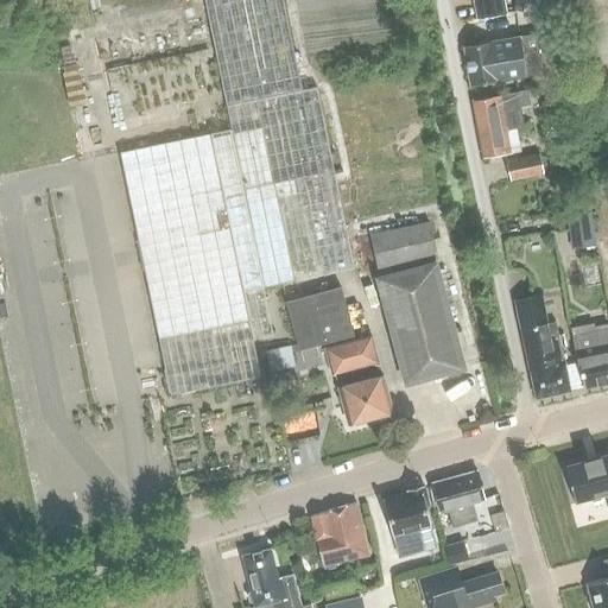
[(204,0),(230,128),(120,150),(168,394),(266,375),(249,291),(261,289),(261,286),(352,268),(316,86),(301,89),(283,0),(204,0)]
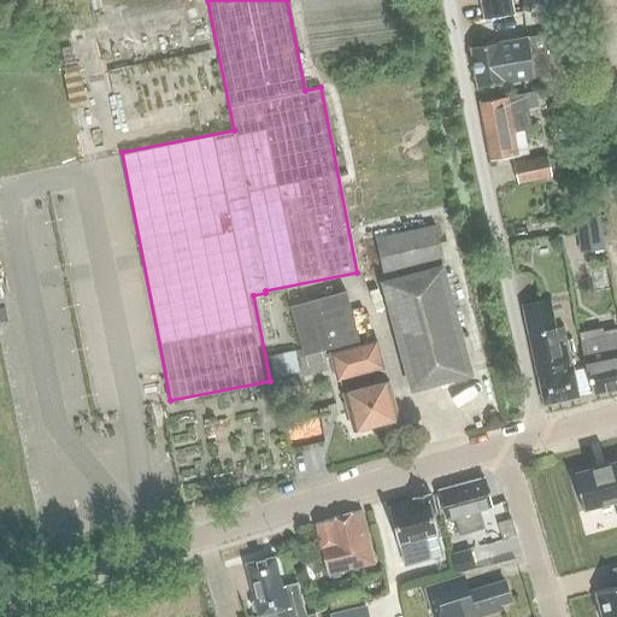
[(480,0),(483,19),(513,13),(510,0),(480,0)]
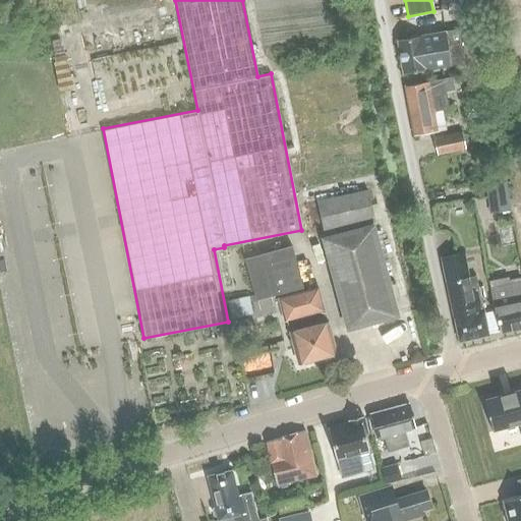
[(411,39),(397,41),(403,74),(450,66),(464,64),(459,30),(411,38),(411,39)]
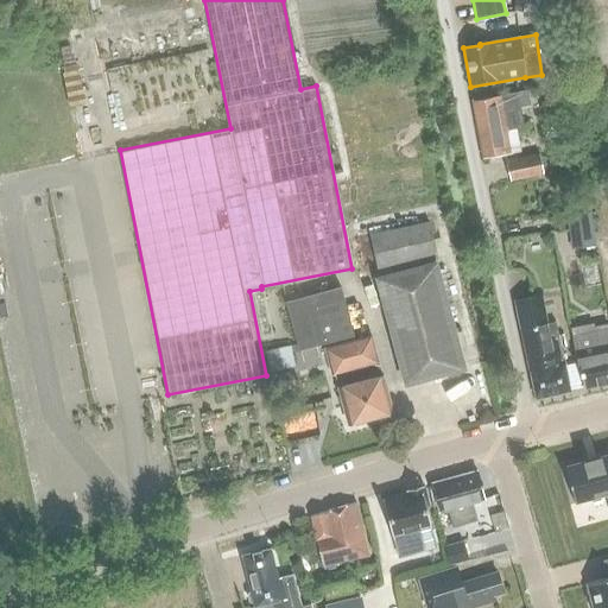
[(501,94),(474,99),(479,128),(523,120),(520,108),(531,106),(527,89),(518,92),(501,94)]
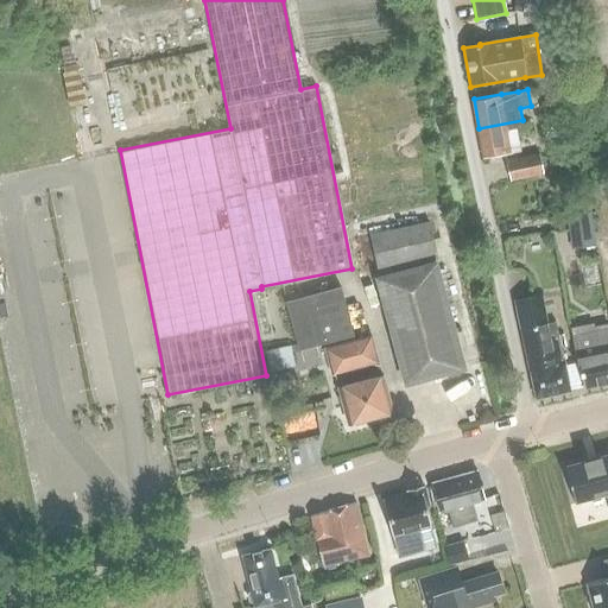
[(523,120),(479,128),(483,157),(511,152),(507,131),(524,128),(523,120)]
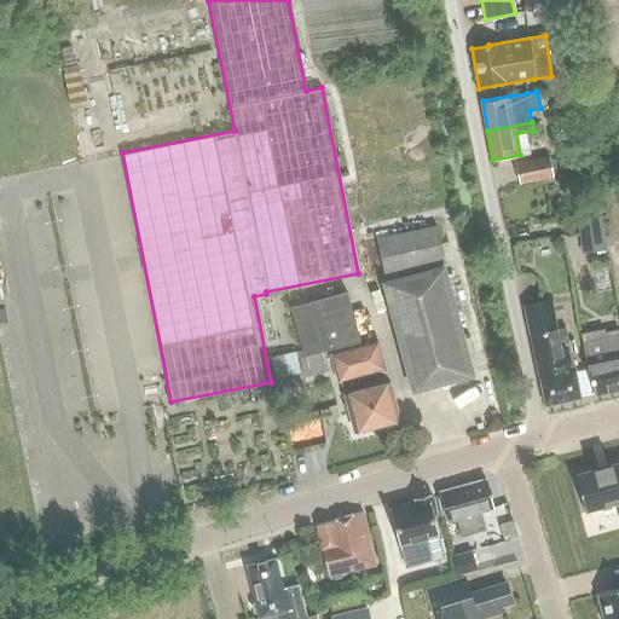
[(553,175),(548,156),(515,163),(519,183),(553,175)]
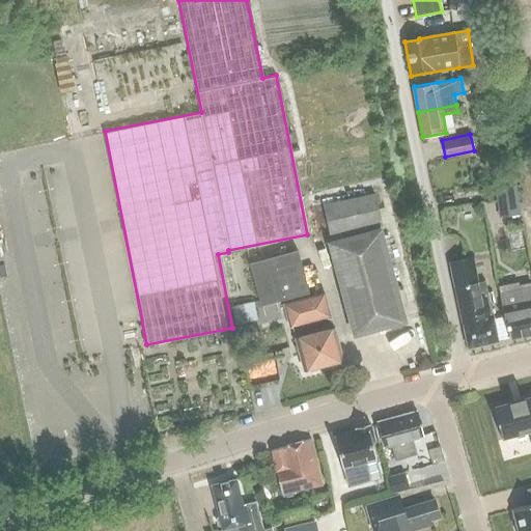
[(501,218),(522,214),(516,185),(496,189),(501,218)]
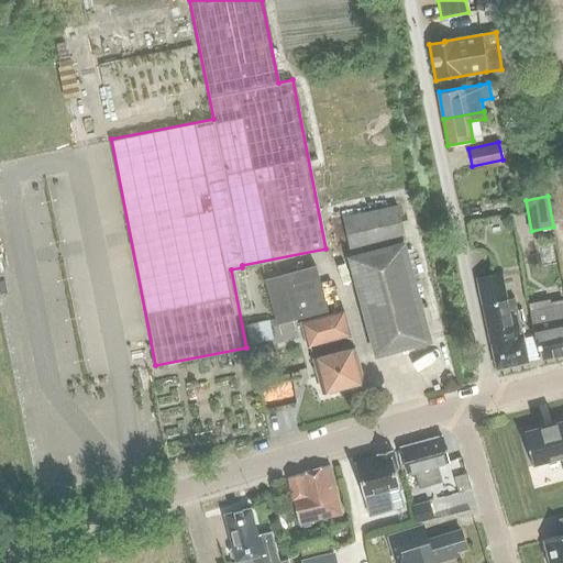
[(403,239),(395,205),(343,217),(351,251),(403,239)]
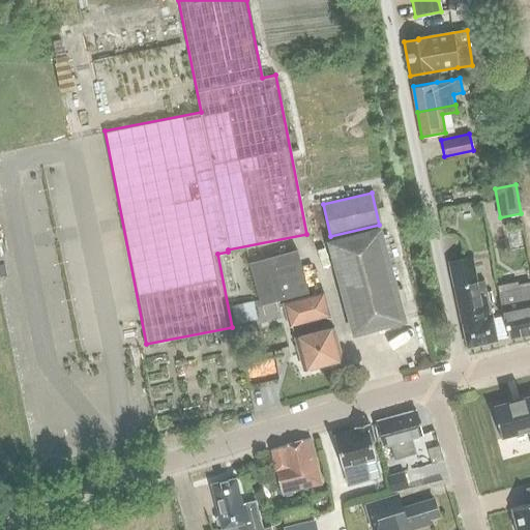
[(355,333),(405,320),(379,229),(329,243),(355,333)]
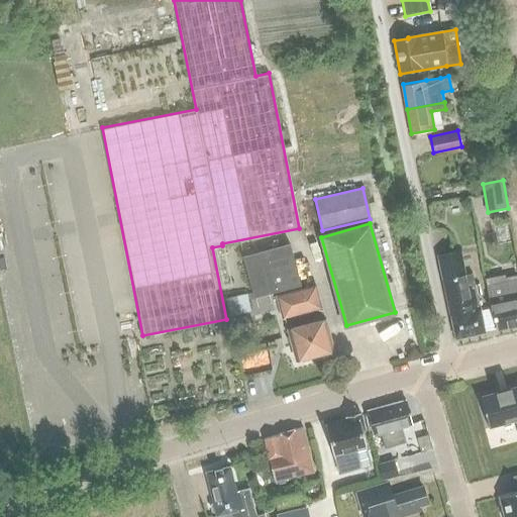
[(303,288),(290,243),(243,256),(254,297),(279,290),(280,295),(278,295),(284,317),(287,316),(298,358),(333,348),(316,285),(303,288)]
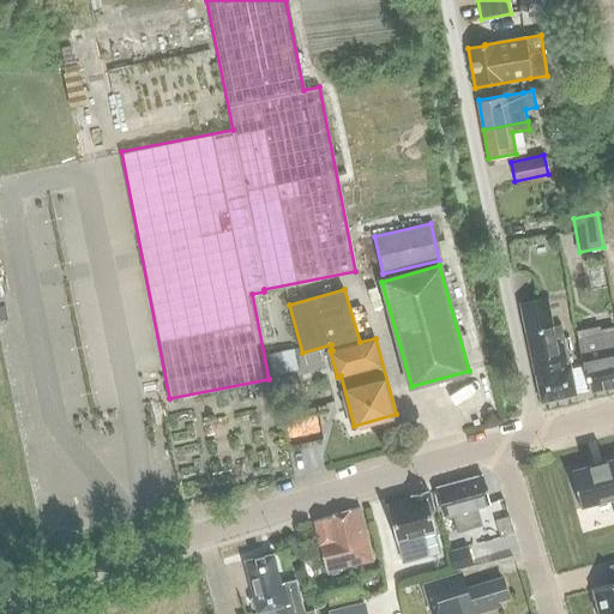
[(552,321),(546,299),(522,305),(543,401),(577,393),(561,325),(559,326),(557,320),(552,321)]
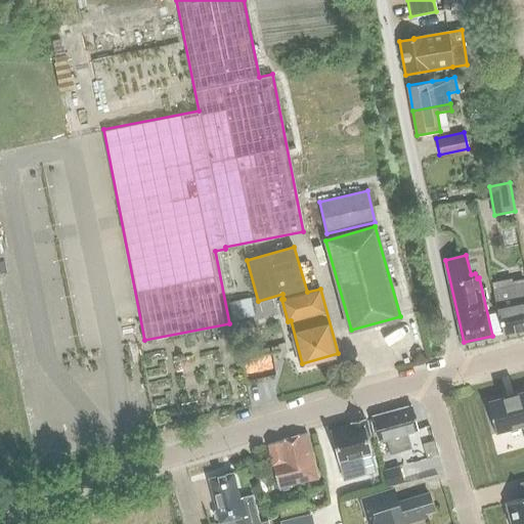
[(523,328),(523,280),(510,285),(509,281),(493,286),(505,333),(523,328)]
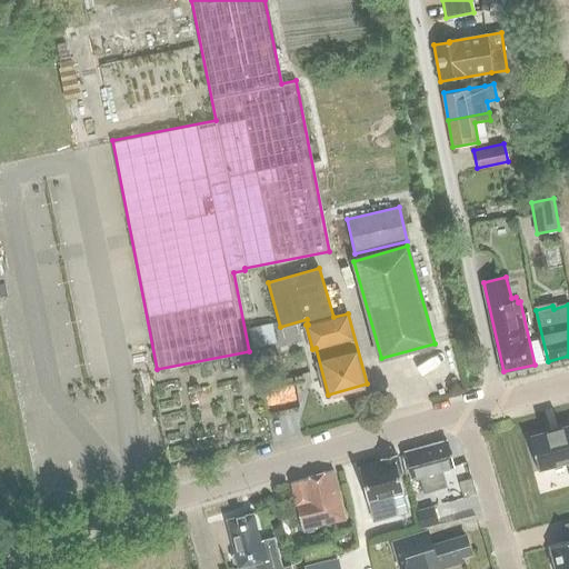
[(528,436),(538,472),(539,472),(539,470),(568,462),(568,468),(568,426),(562,428),(561,427),(560,427),(560,429),(547,432),(547,431),(546,431),(546,432),(530,437),(530,436),(528,436)]
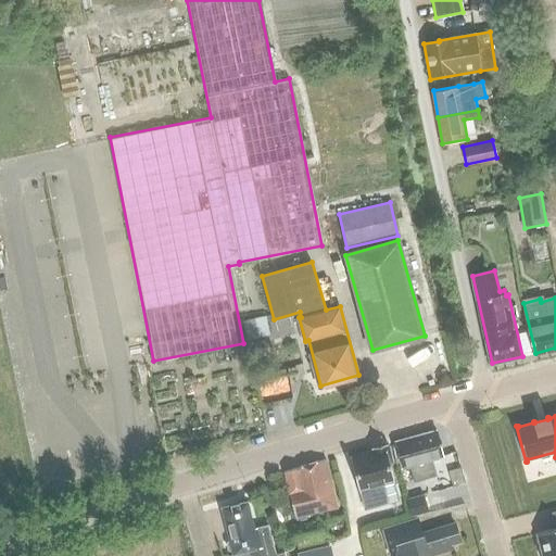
[(396,441),(403,467),(411,465),(415,480),(436,475),(431,458),(442,455),(436,430),(396,441)]
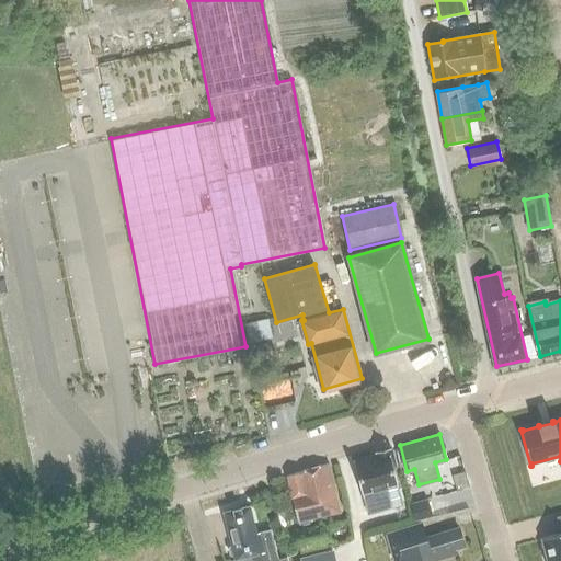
[(393,447),(376,451),(377,454),(355,460),(365,496),(369,512),(387,506),(387,507),(403,503),(399,487),(401,487),(396,467),(398,466),(393,447)]
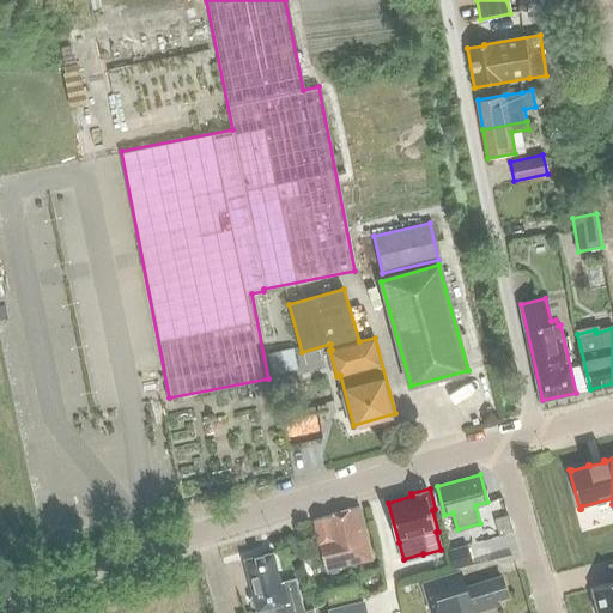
[(314,521),(327,571),(372,559),(360,509),(314,521)]
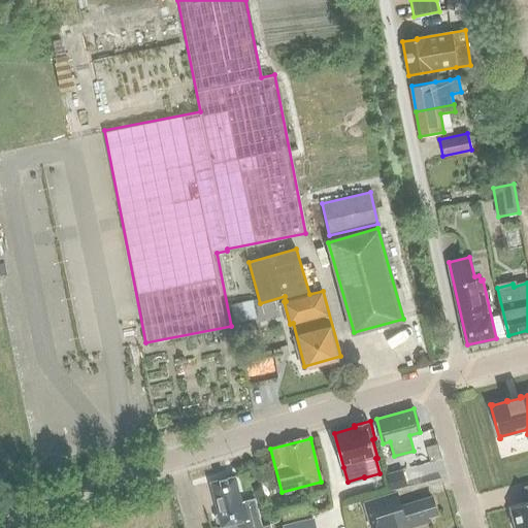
[(387,474),(391,491),(405,488),(400,470),(387,474)]
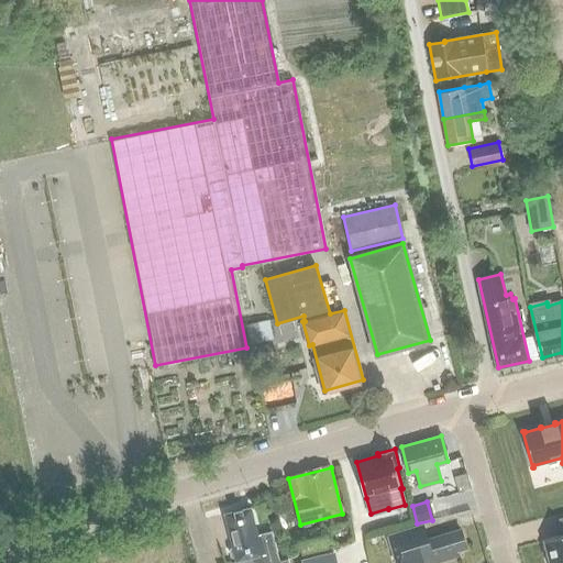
[(251,508),(224,515),(232,548),(229,551),(231,558),(235,560),(235,562),(252,558),(252,562),(287,562),(287,560),(278,562),(272,531),(257,536),(251,508)]
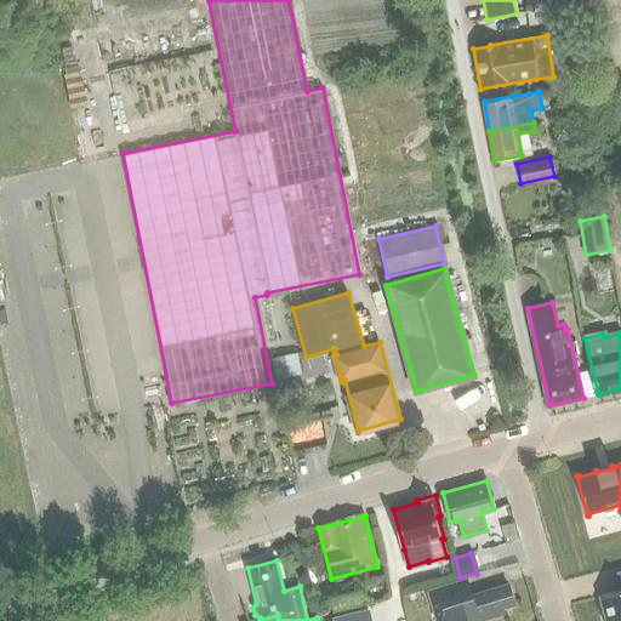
[(620,620),(620,570),(615,573),(620,591),(598,597),(598,598),(599,598),(605,620),(620,620)]
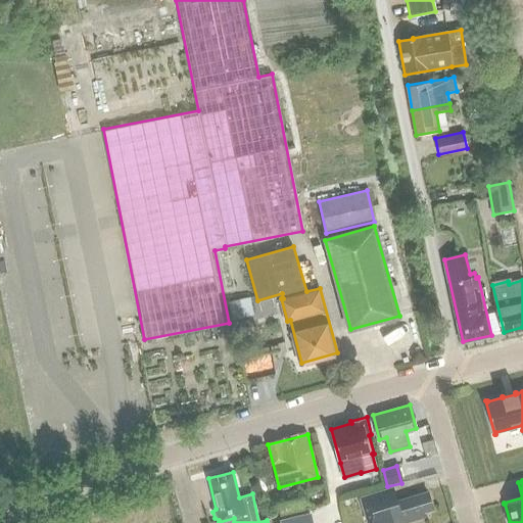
[(427,491),(396,501),(392,486),(360,496),(367,522),(403,522),(425,517),(424,512),(433,509),(427,491)]
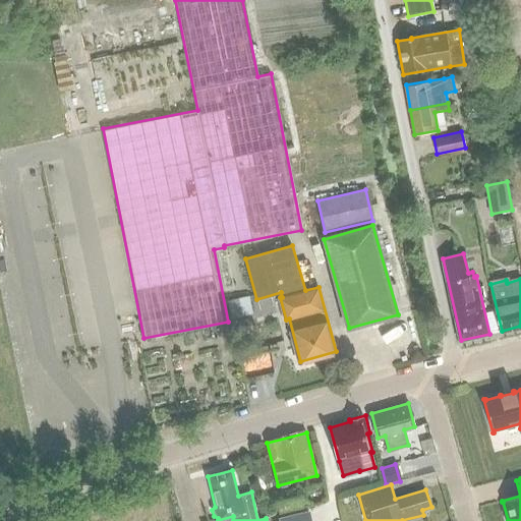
[(310,520),(308,510),(280,516),(281,520),(310,520)]
